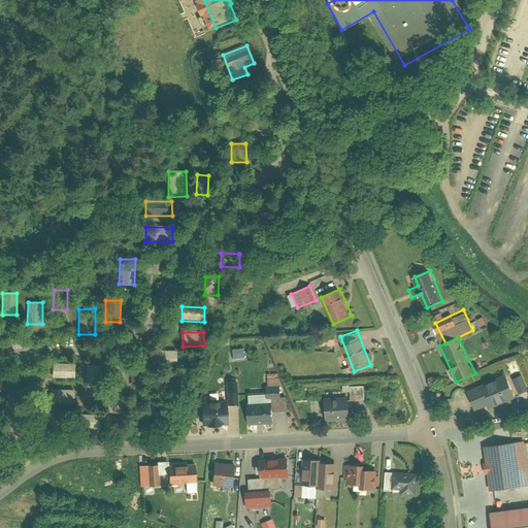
[(244,347),(232,349),(234,359),(245,357),(244,347)]
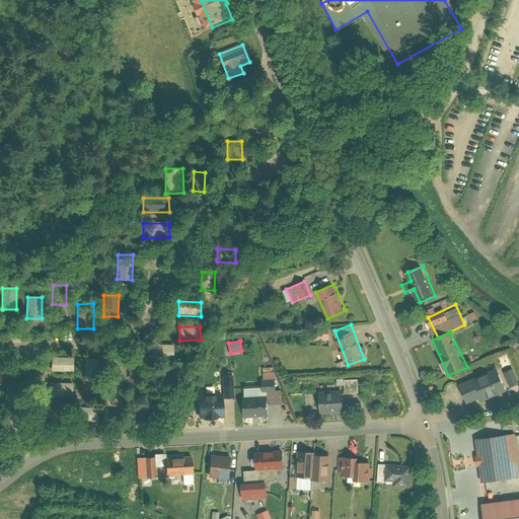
[(174,359),(174,345),(150,345),(150,359),(174,359)]
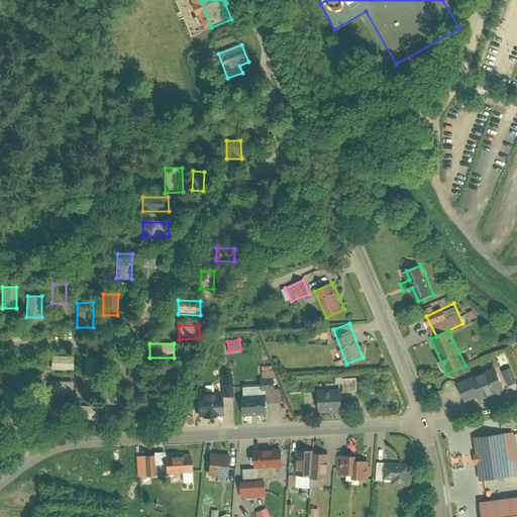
[(74,356),(53,356),(54,368),(74,368),(74,356)]
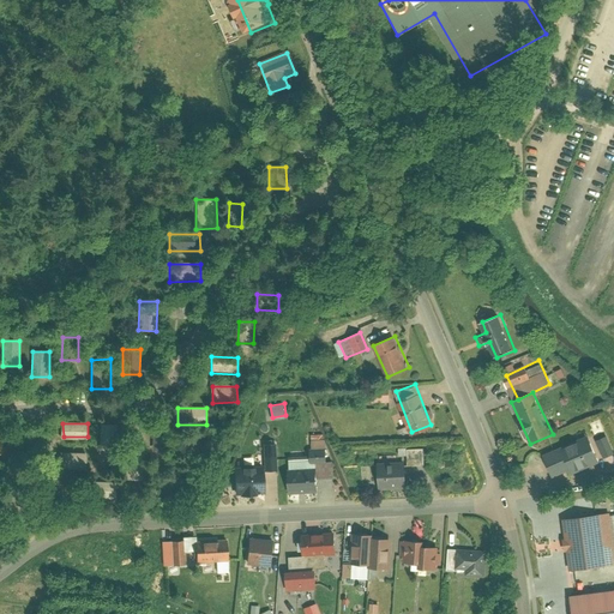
[(115,447),(116,423),(100,423),(100,446),(115,447)]
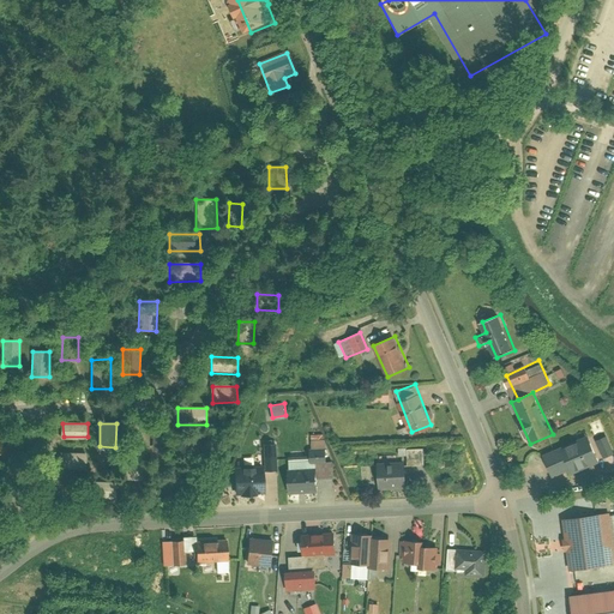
[(323,433),(307,434),(308,447),(324,446),(323,433)]
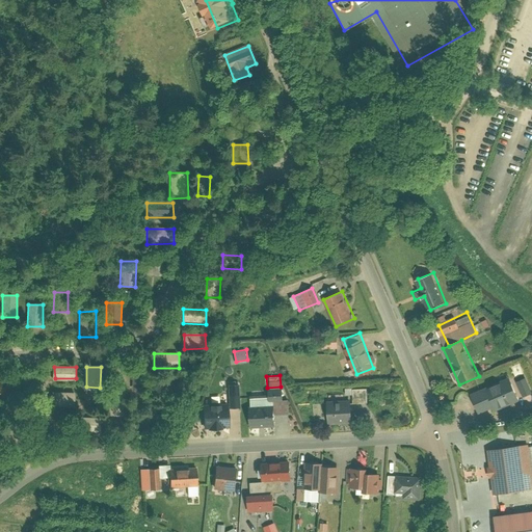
[(509,380),(466,399),(474,420),(517,401),(509,380)]
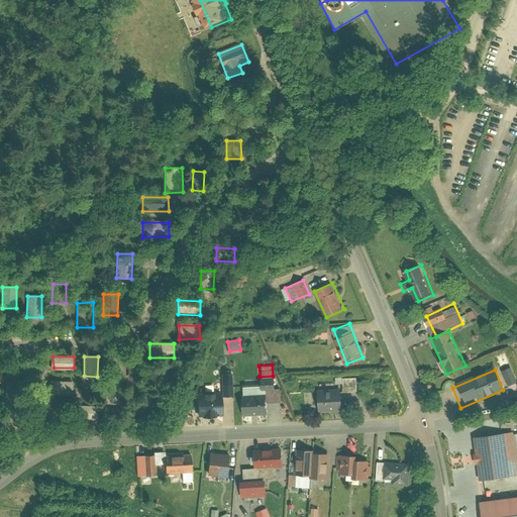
[(72,382),(53,381),(53,395),(71,395),(72,382)]
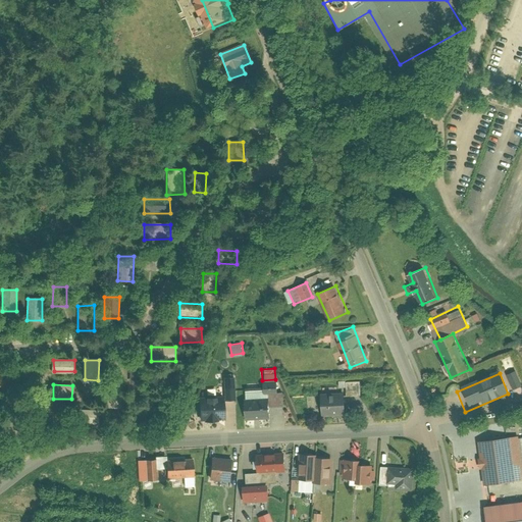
[(348,390),(319,394),(322,415),(350,412),(348,390)]
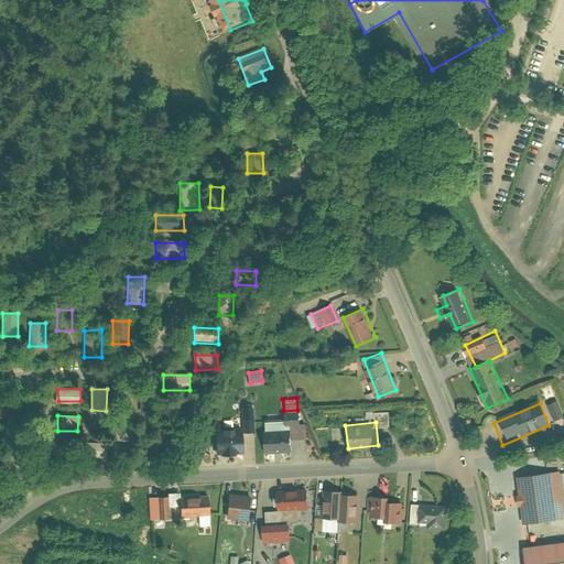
[(241,453),(240,427),(216,430),(217,455),(241,453)]
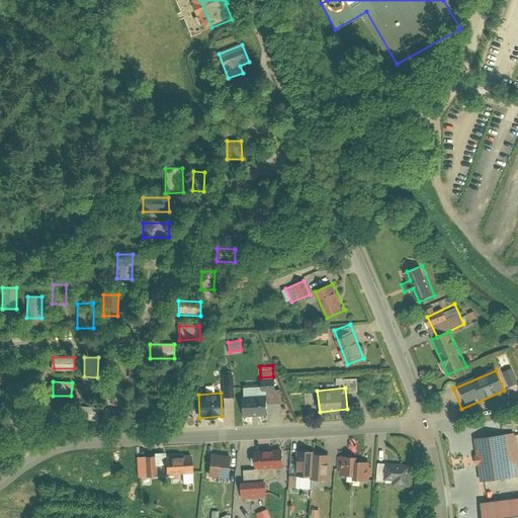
[(267,393),(241,396),(243,416),(270,413),(267,393)]
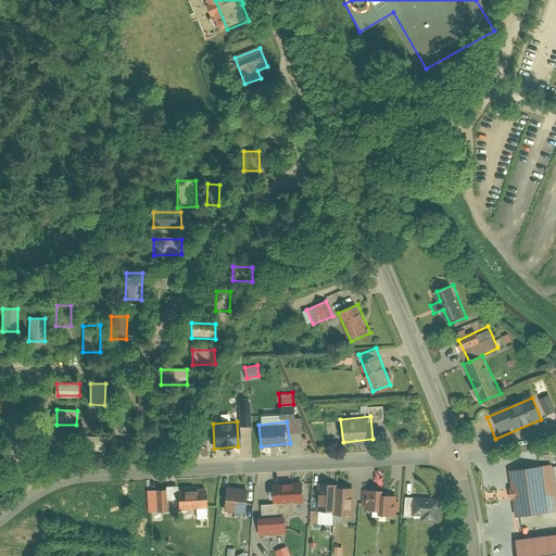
[(24,434),(8,433),(8,456),(23,456),(24,434)]
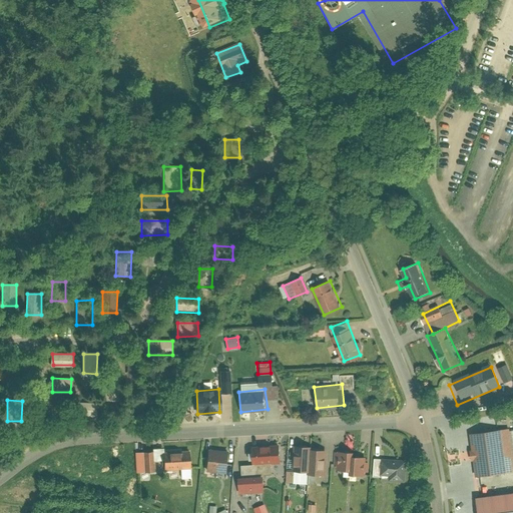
[(97,403),(76,402),(76,415),(96,416),(97,403)]
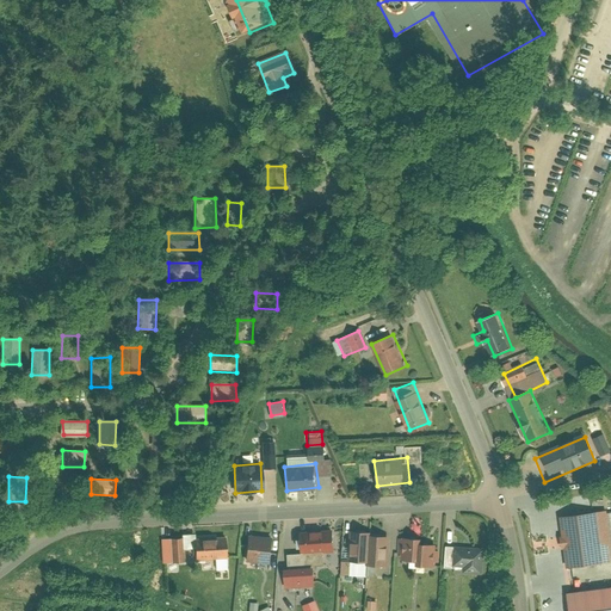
[(610,562),(610,550),(605,512),(559,519),(566,569),(610,562)]
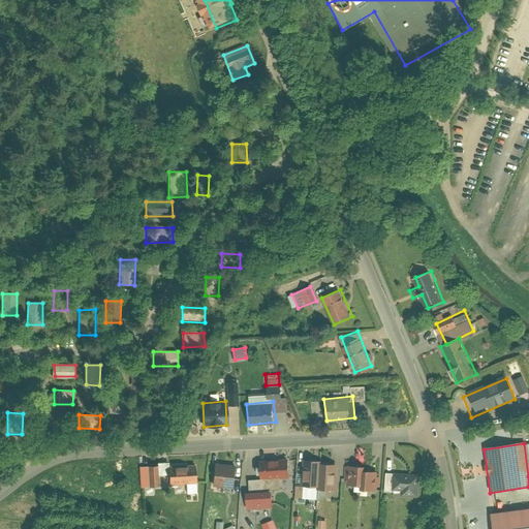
[(286,458),(259,460),(261,479),(288,477),(286,458)]
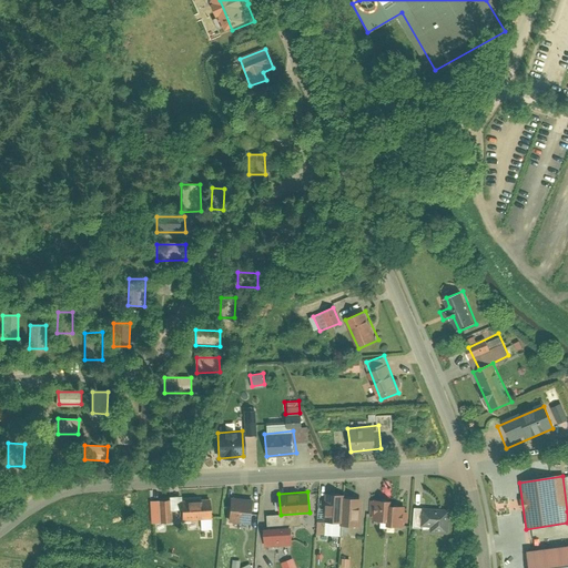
[(344,493),(328,492),(327,510),(317,509),(316,523),(342,524),(341,527),(361,528),(362,498),(344,497),(344,493)]
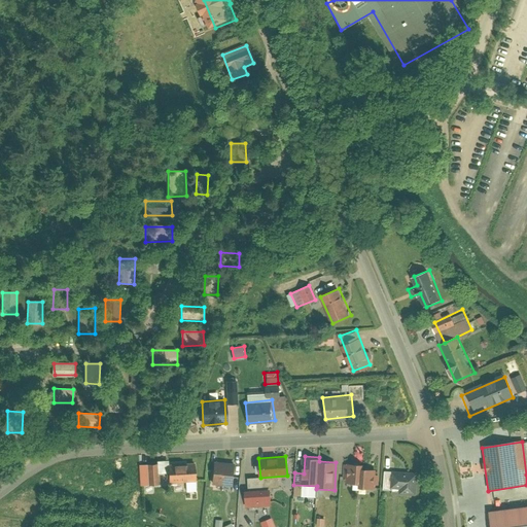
[(194,459),(165,461),(167,483),(196,481),(194,459)]
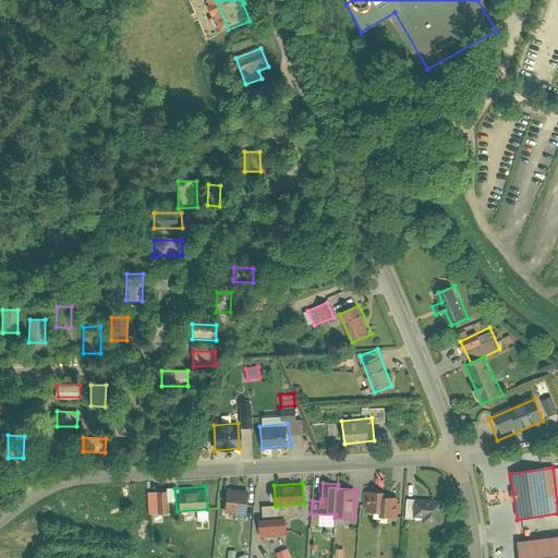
[(251,489),(223,486),(220,513),(247,516),(251,489)]
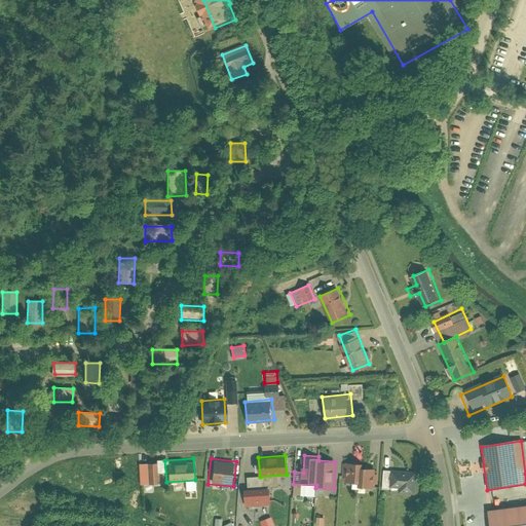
[(375,462),(343,461),(342,483),(374,484),(375,462)]
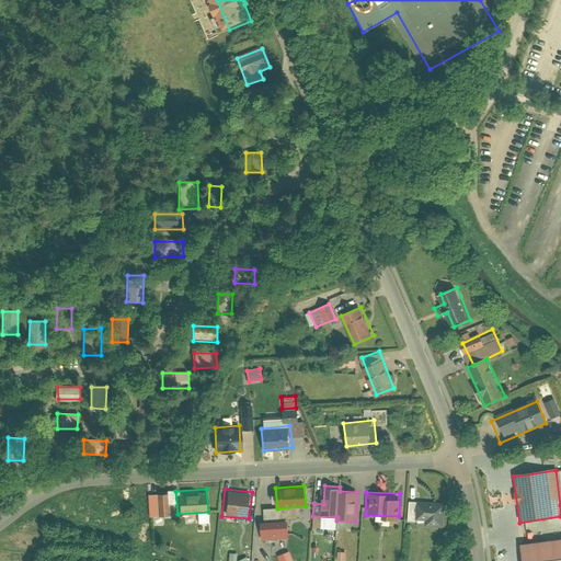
[(171,493),(150,494),(151,517),(172,516),(171,493)]
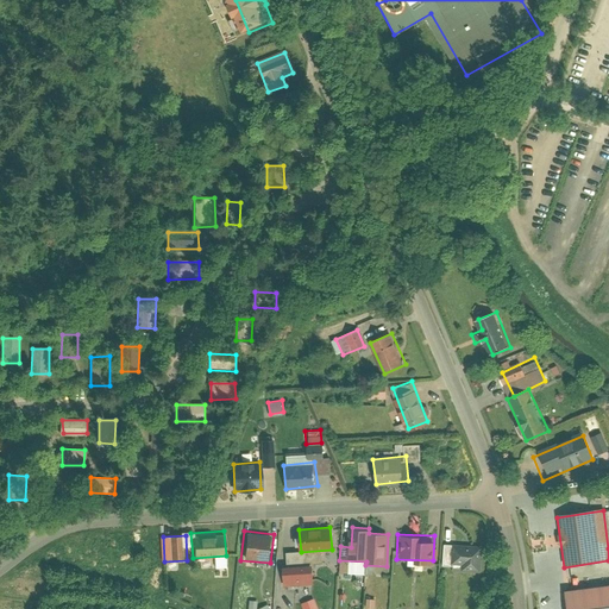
[(483,545),(444,541),(441,570),(481,572),(483,545)]
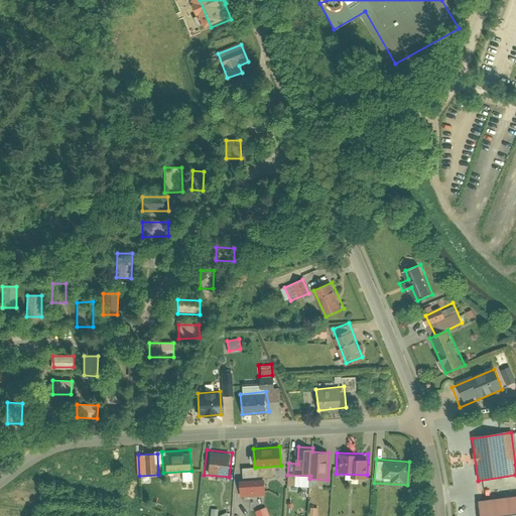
[(268,479),(242,478),(242,496),(268,497),(268,479)]
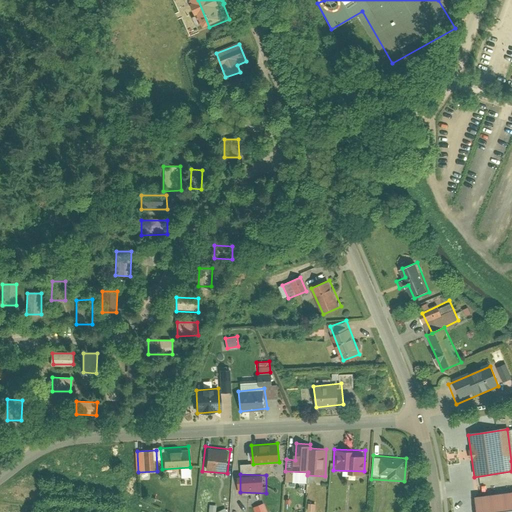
[(511,511),(511,494),(475,499),(476,511),(511,511)]
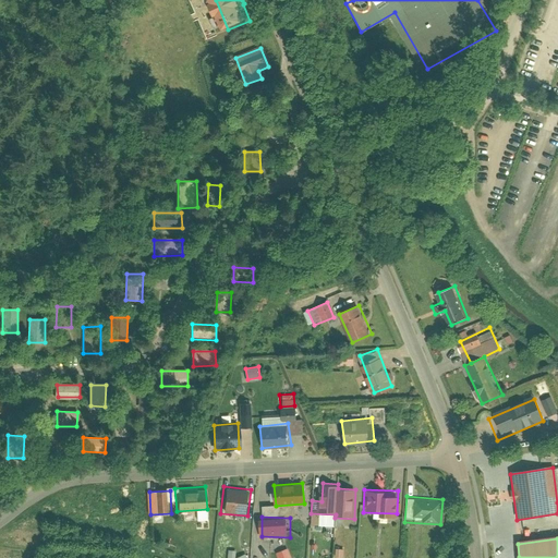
[(290,557),(287,547),(276,552),(278,557),(290,557)]
